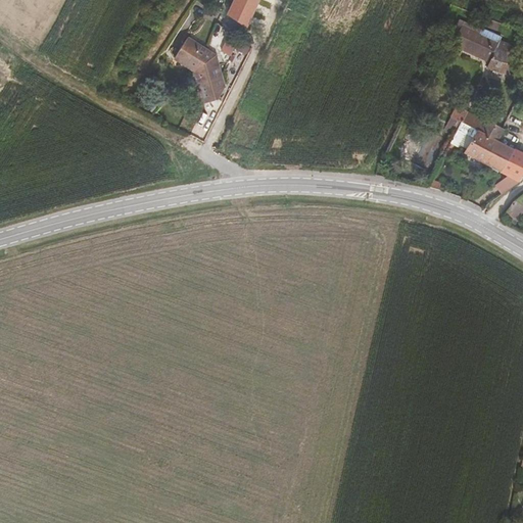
[(448,42),(454,45),(462,28),(479,36),(482,30),(460,19),(448,42)]
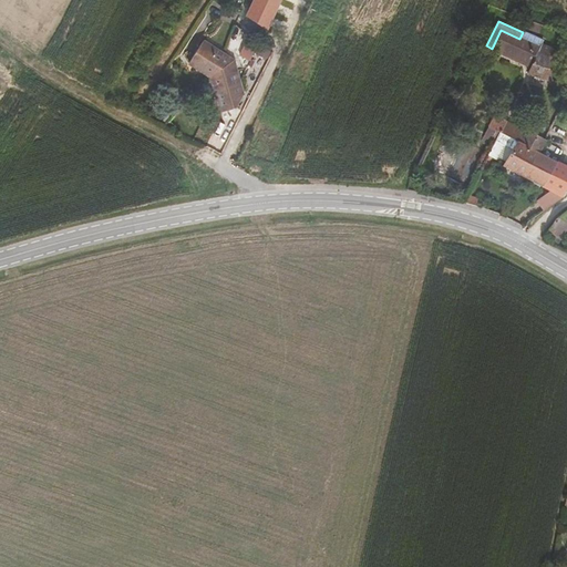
[(539,34),(542,27),(528,21),(525,29),(539,34)]
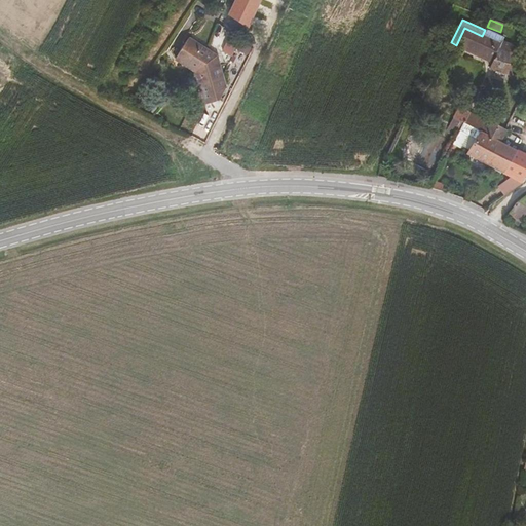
[(504,39),(485,30),(482,36),(464,28),(456,45),(493,62),(490,68),(513,75),(510,53),(514,55),(516,49),(502,43),(504,39)]
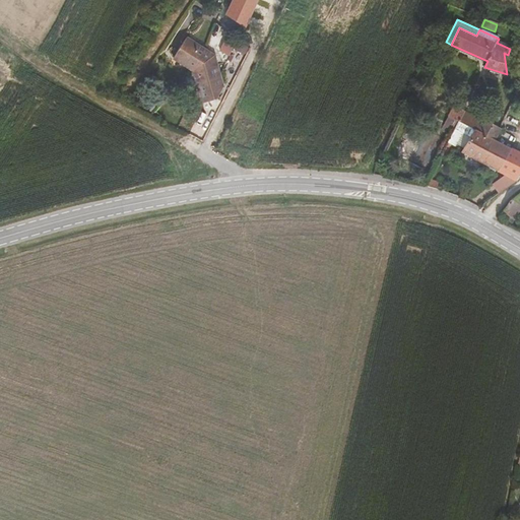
[(172,58),(185,37),(178,33),(165,53),(172,58)]
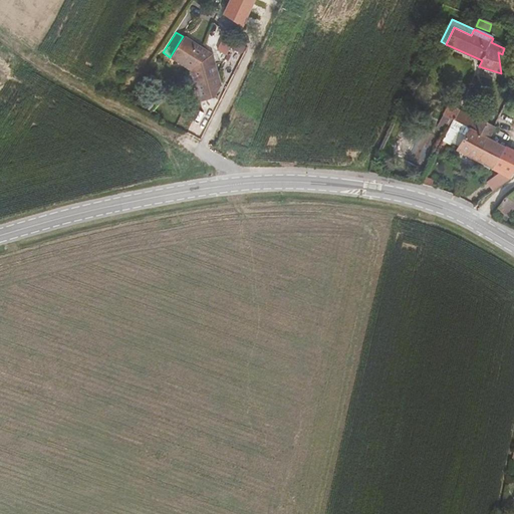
[(211,55),(185,38),(174,54),(185,61),(183,65),(191,70),(200,101),(215,98),(221,86),(211,55)]
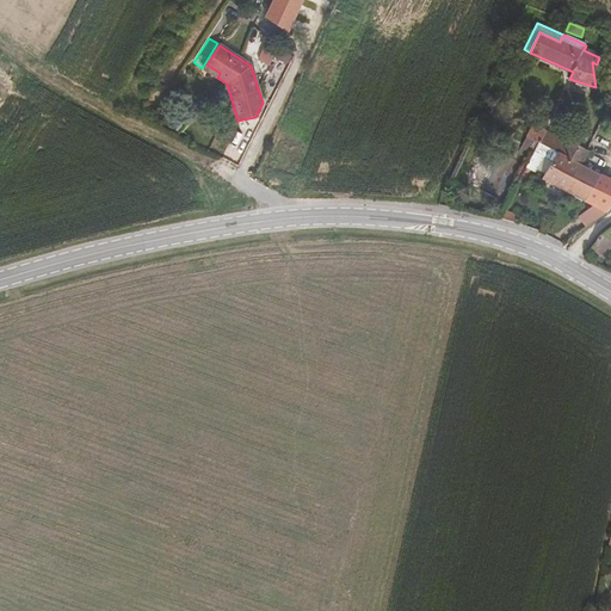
[(204,69),(217,78),(220,73),(207,65),(204,69)]
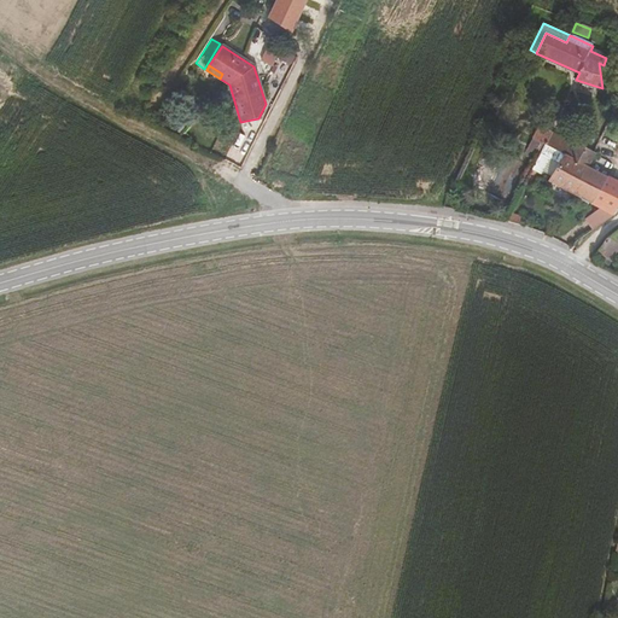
[(537,151),(541,153),(544,145),(590,167),(595,155),(540,126),(524,155),(532,158),(537,151)]
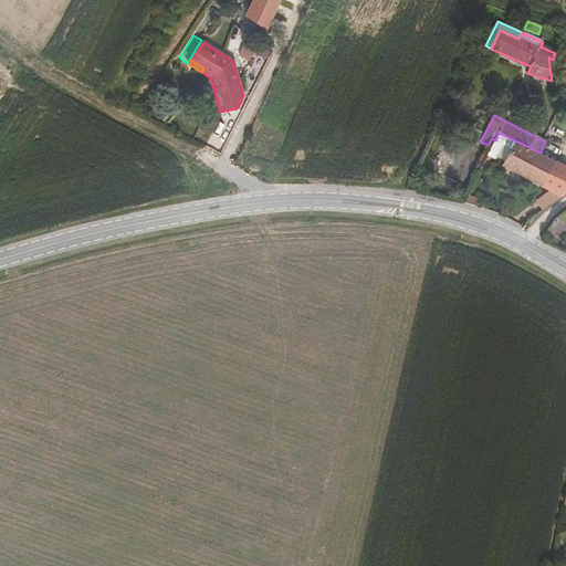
[(495,140),(504,146),(512,149),(505,161),(502,166),(523,177),(541,153),(499,133),(495,140)]
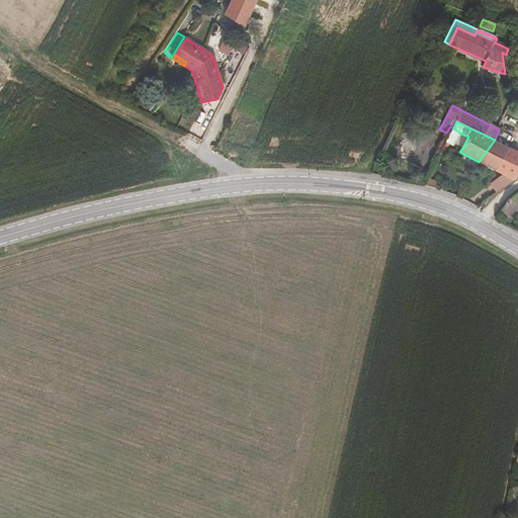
[(412,127),(406,124),(404,131),(409,134),(412,127)]
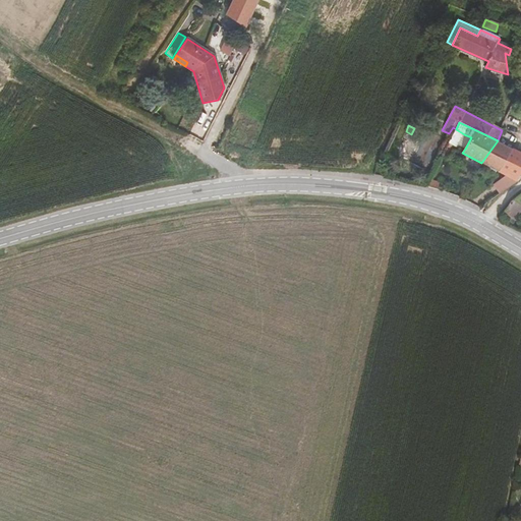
[(458,143),(465,149),(471,137),(464,134),(458,143)]
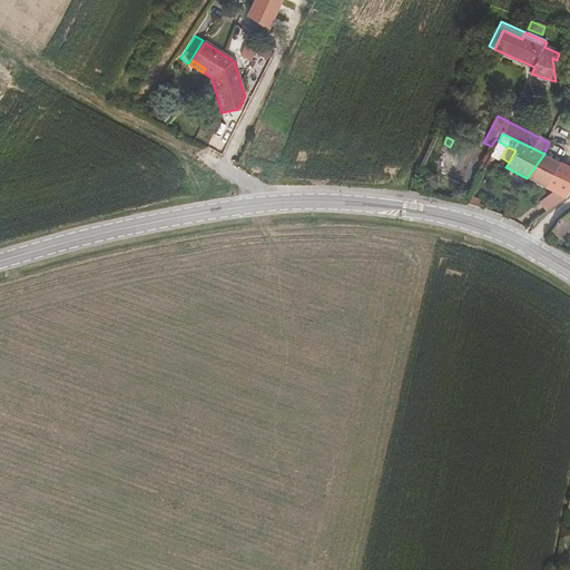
[(544,154),(527,178),(546,188),(561,163),(544,154)]
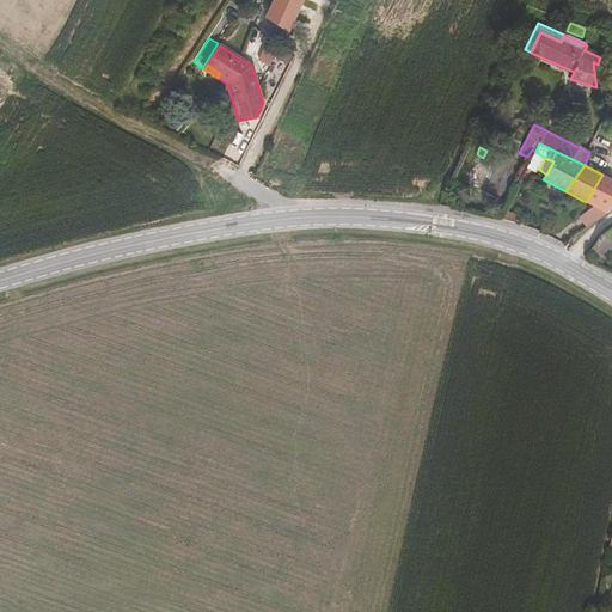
[(532,170),(527,167),(521,178),(526,181),(532,170)]
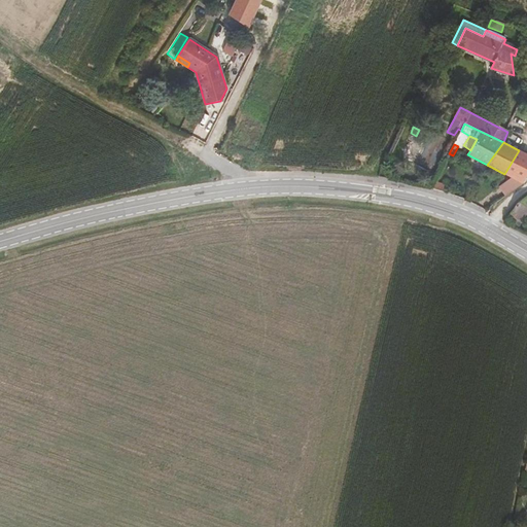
[(504,174),(512,178),(523,183),(526,176),(526,153),(519,150),(504,174)]
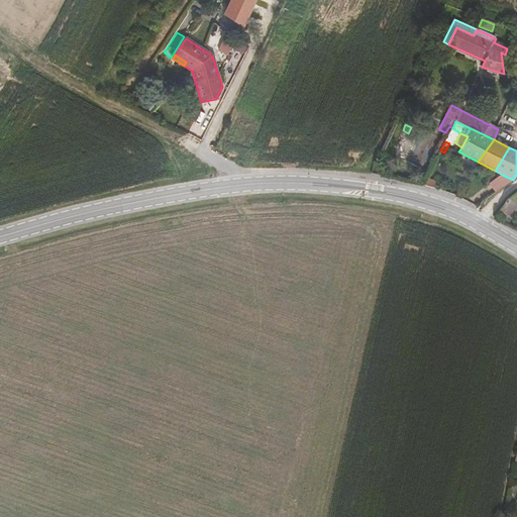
[(491,183),(496,192),(513,180),(502,175),(491,183)]
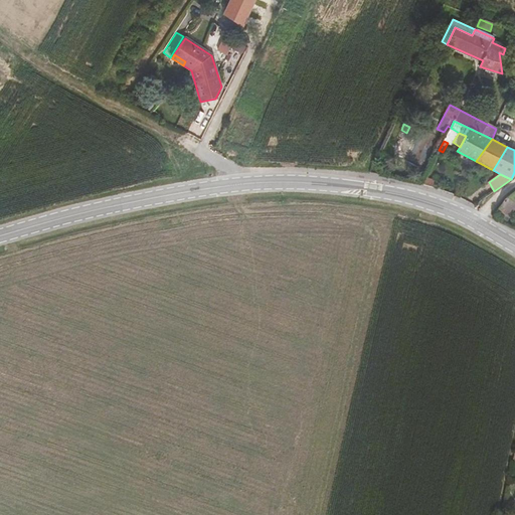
[(435,180),(424,177),(421,183),(433,187),(435,180)]
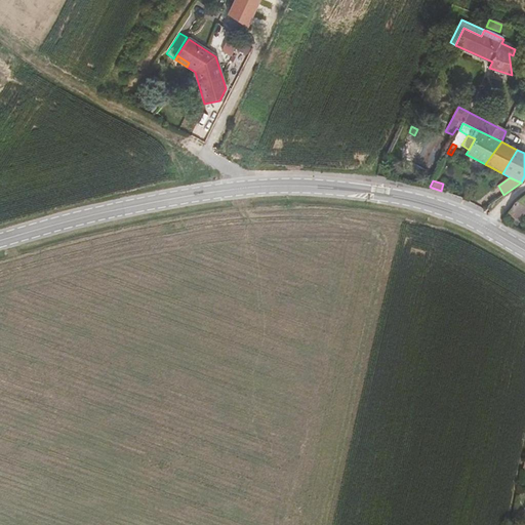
[(524,195),(516,201),(509,213),(522,221),(524,216),(524,195)]
